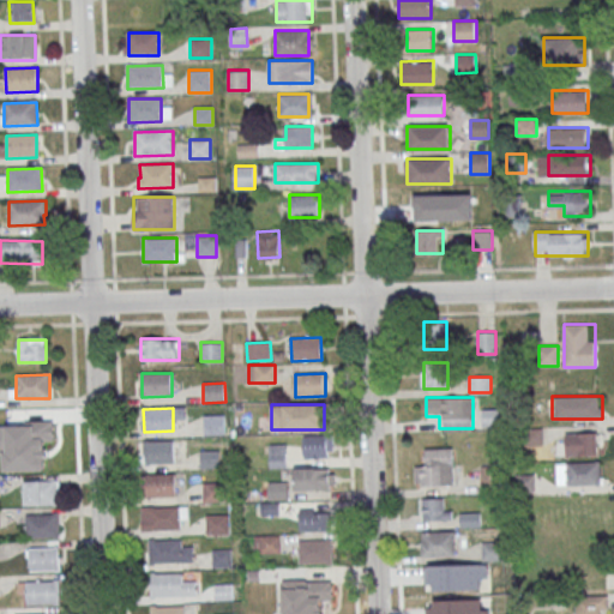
[(499,426),(499,409),(482,409),(482,426),(499,426)]
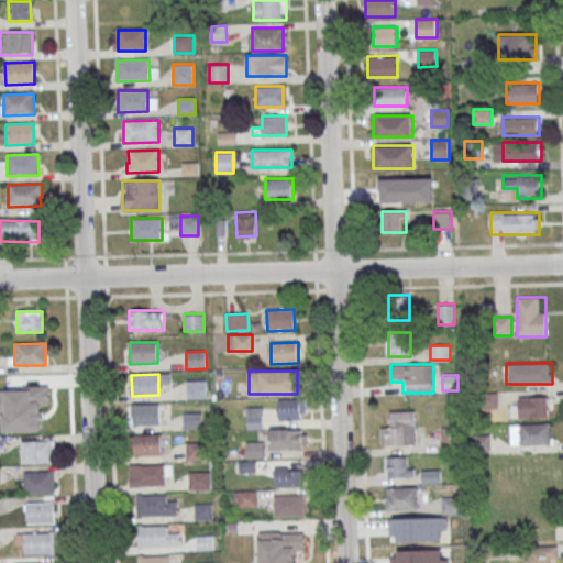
[(187,382),(207,381),(207,398),(188,399),(187,382)]
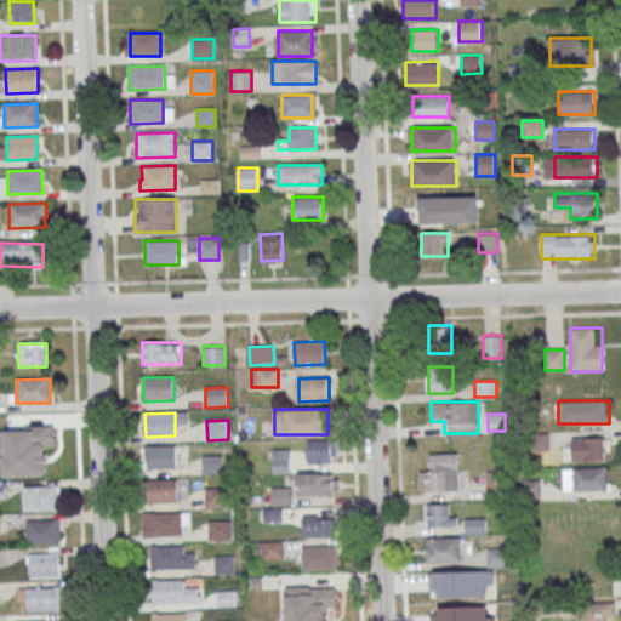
[(604,437),(571,437),(571,460),(604,460),(604,437)]
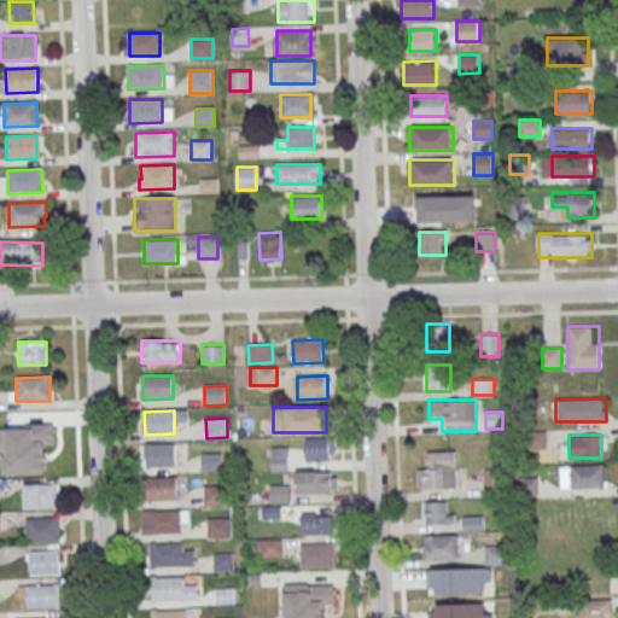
[(337,460),(337,437),(307,437),(307,460),(337,460)]
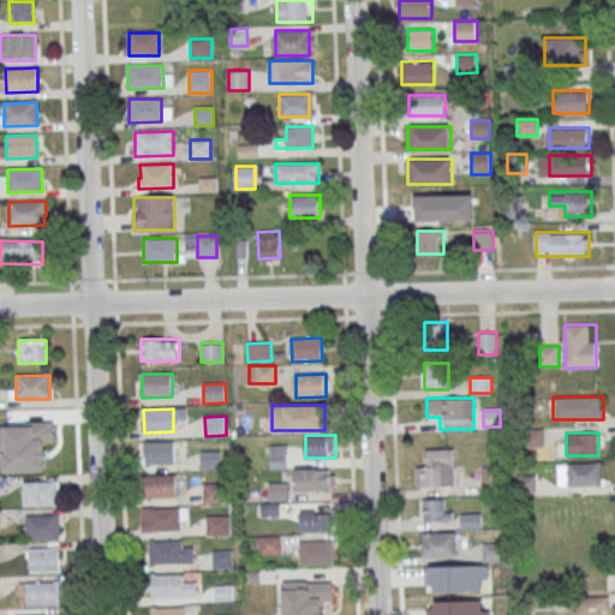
[(174,442),(175,465),(145,466),(145,443),(174,442)]
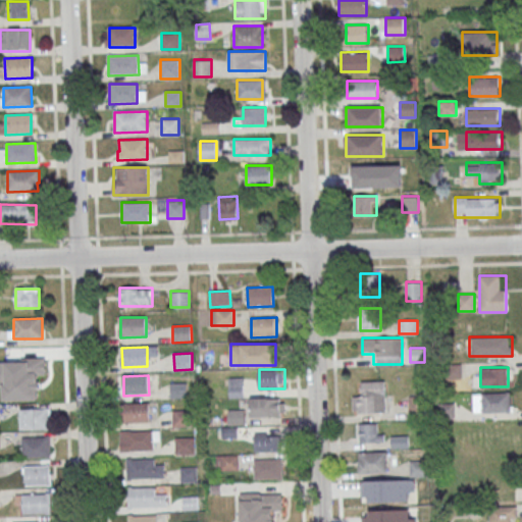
[(229,397),(243,397),(243,377),(229,377),(229,397)]
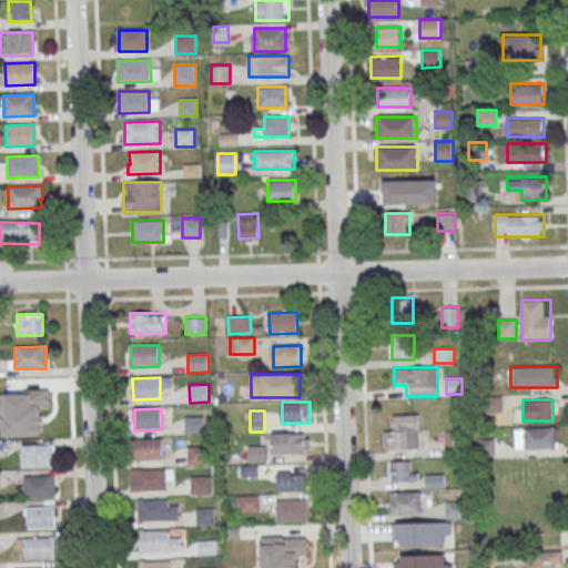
[(385,426),(385,449),(419,449),(419,415),(394,415),(394,426),(385,426)]
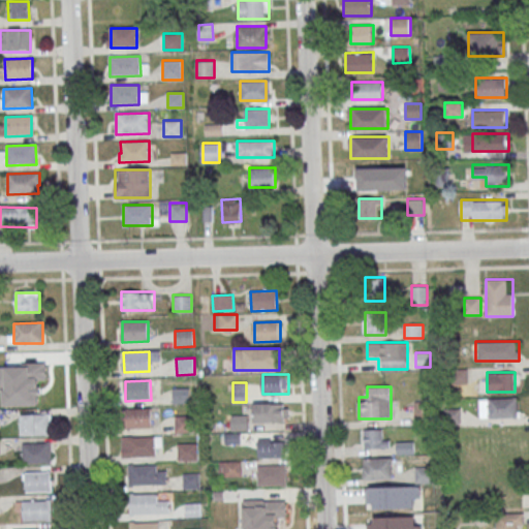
[(174,389),(188,387),(189,403),(174,404),(174,389)]
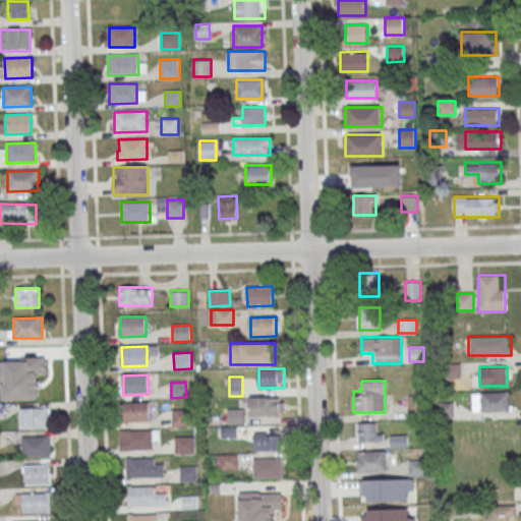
[(510,411),(510,392),(473,392),(473,411),(510,411)]
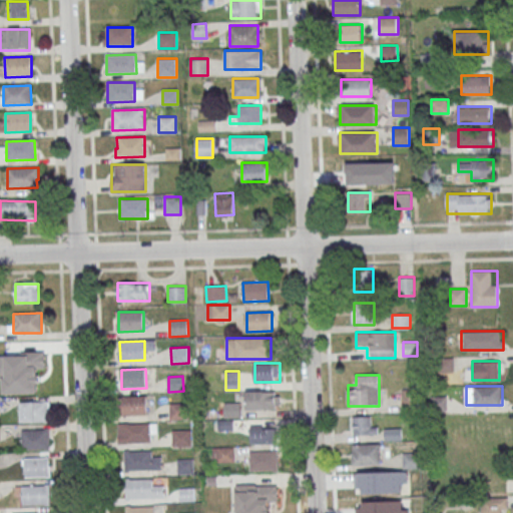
[(403,411),(419,411),(419,389),(403,389),(403,411)]
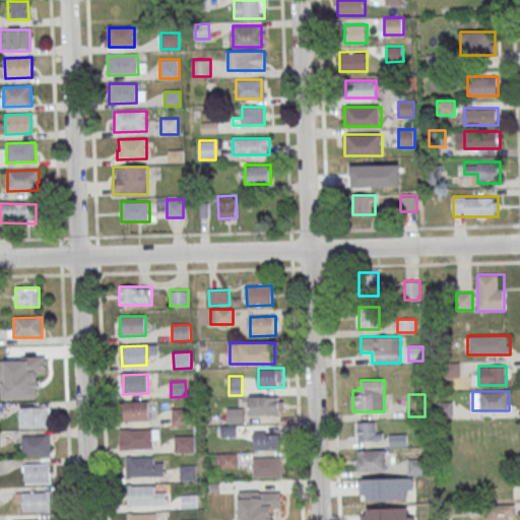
[(279,397),(279,416),(250,417),(249,398),(279,397)]
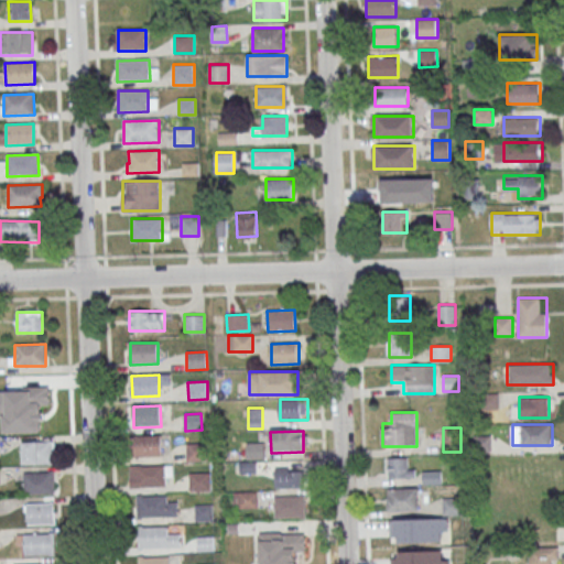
[(161,435),(161,457),(134,457),(133,436),(161,435)]
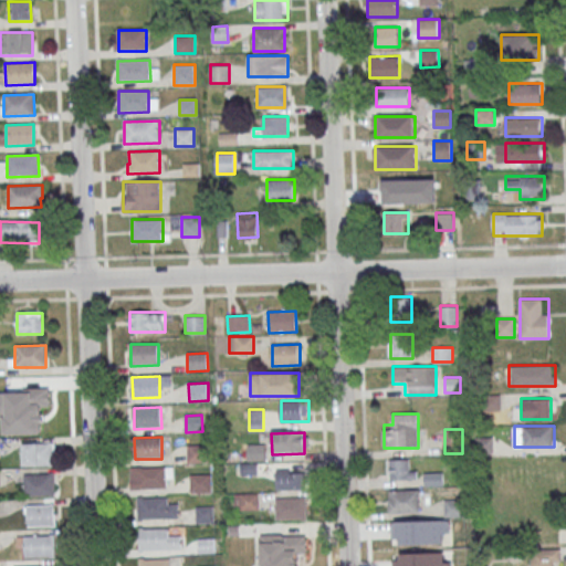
[(493,453),(493,438),(475,438),(475,453),(493,453)]
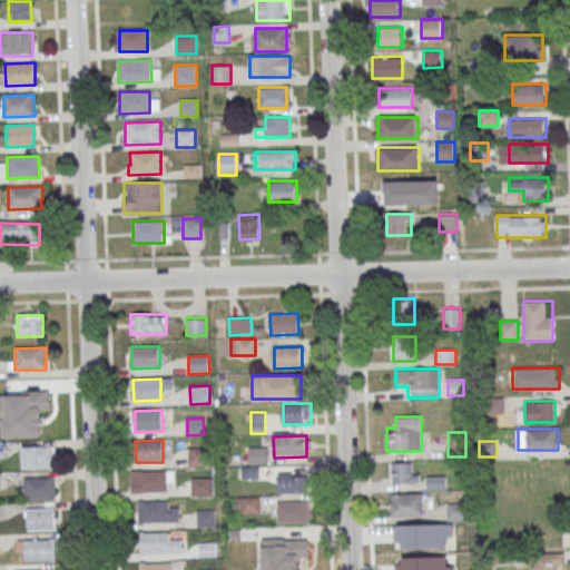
[(55,448),(22,448),(22,469),(55,469),(55,448)]
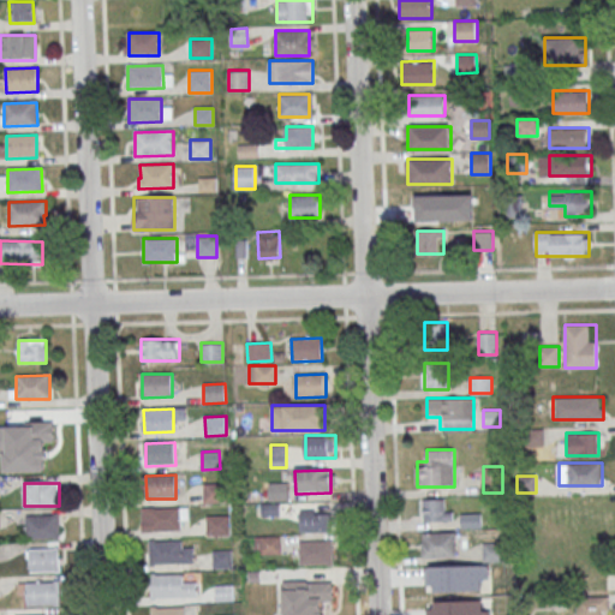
[(270,484),(288,483),(288,501),(272,502),(270,484)]
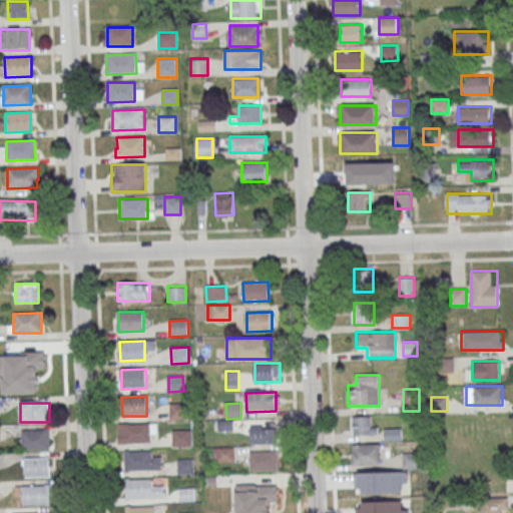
[(170,404),(188,404),(189,420),(170,420),(170,404)]
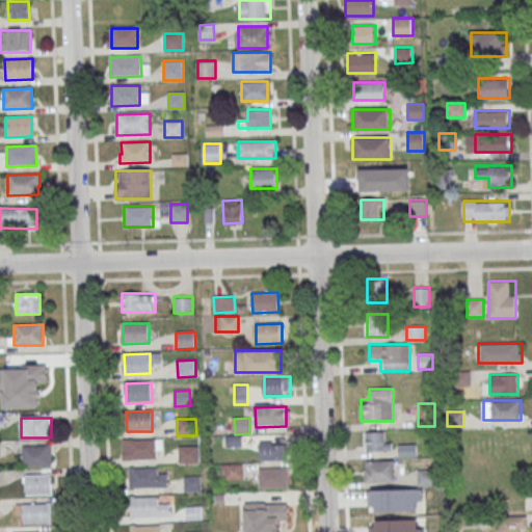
[(365,451),(392,451),(392,431),(365,431),(365,451)]
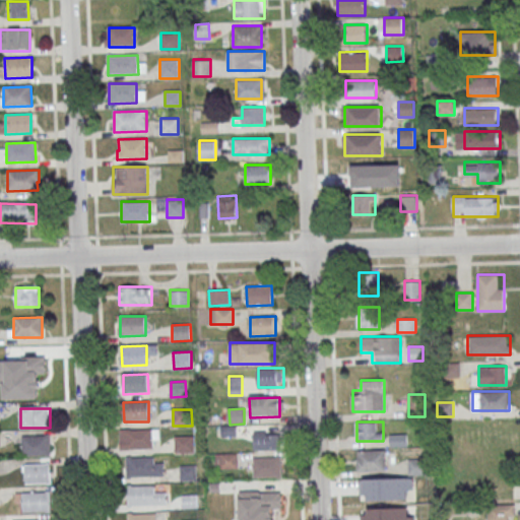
[(150,430),(151,449),(126,450),(126,431),(150,430)]
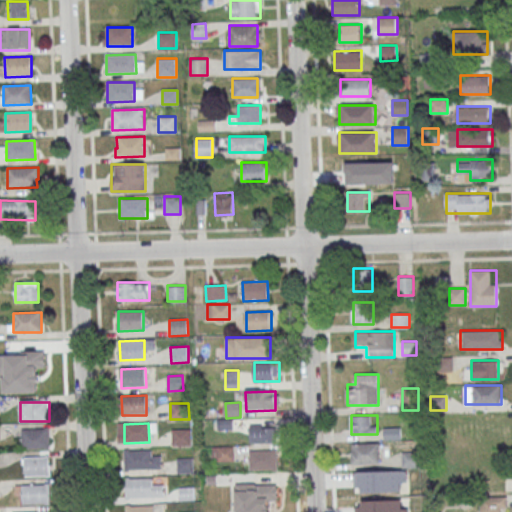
[(277,442),(277,425),(249,425),(249,442),(277,442)]
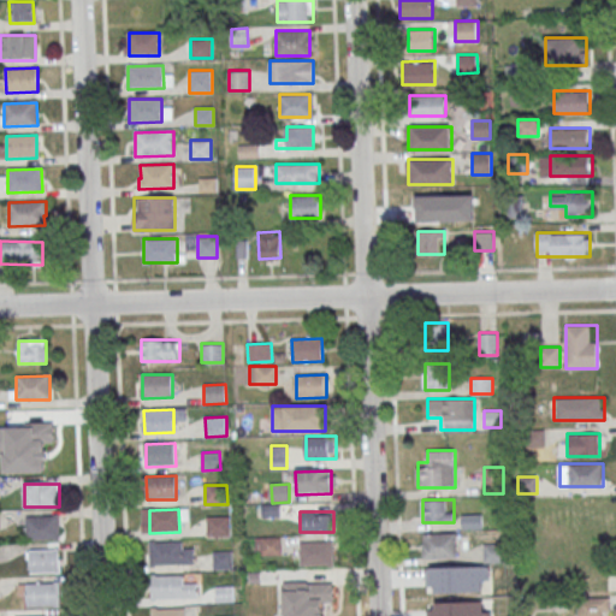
[(60,516),(60,540),(28,540),(28,517),(60,516)]
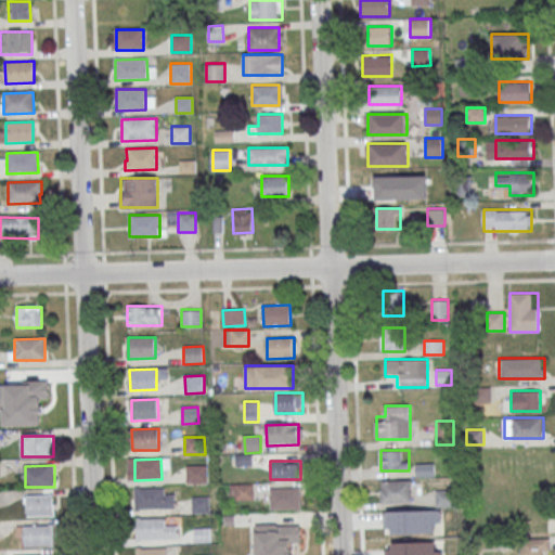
[(186,466),(206,466),(207,483),(186,483),(186,466)]
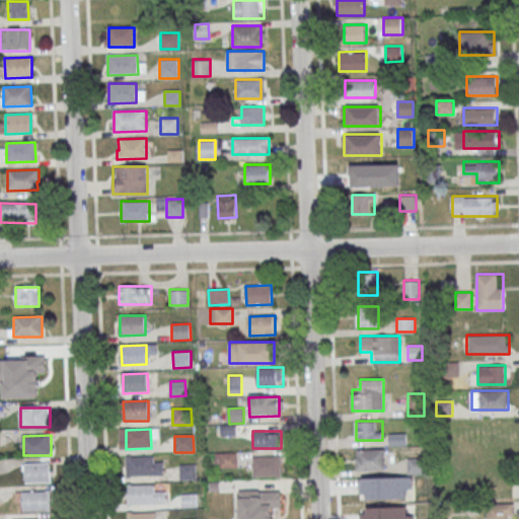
[(357,448),(357,469),(385,469),(385,448),(357,448)]
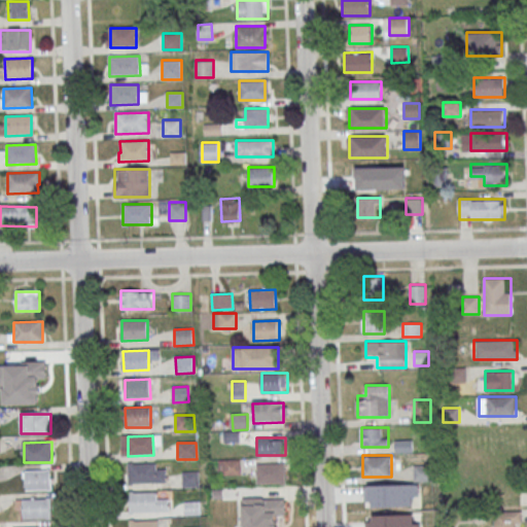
[(219,475),(241,475),(241,459),(219,459),(219,475)]
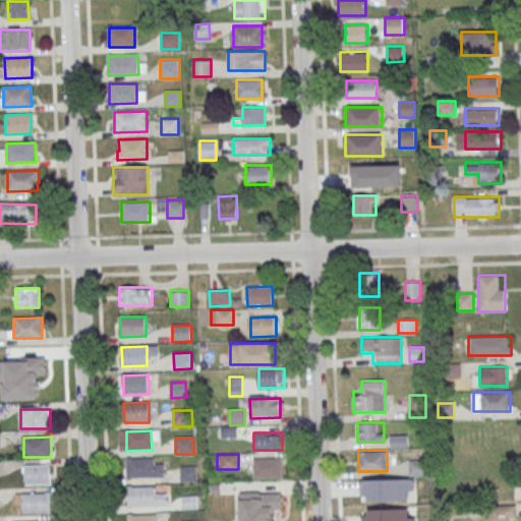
[(253,457),(253,477),(283,477),(283,457),(253,457)]
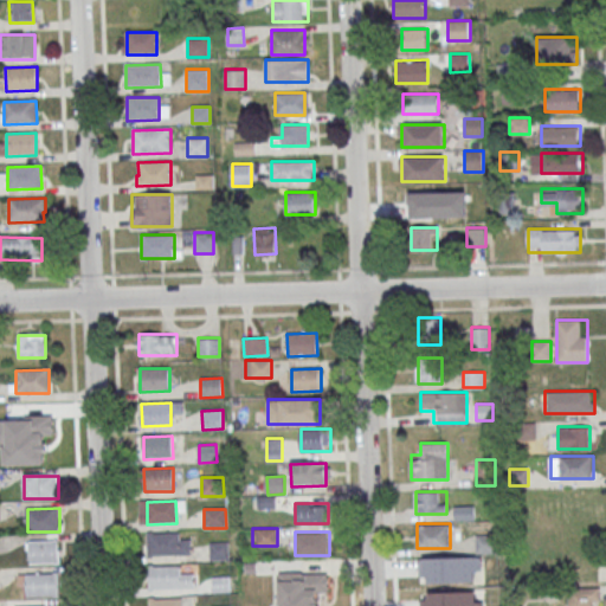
[(180,534),(180,541),(192,541),(192,556),(148,558),(148,534),(180,534)]
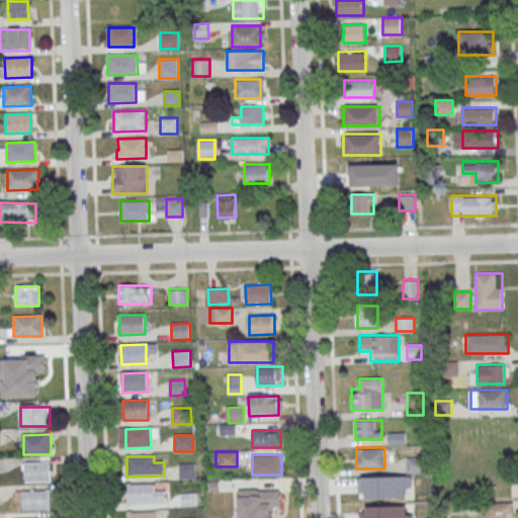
[(407,456),(407,472),(425,472),(425,456),(407,456)]
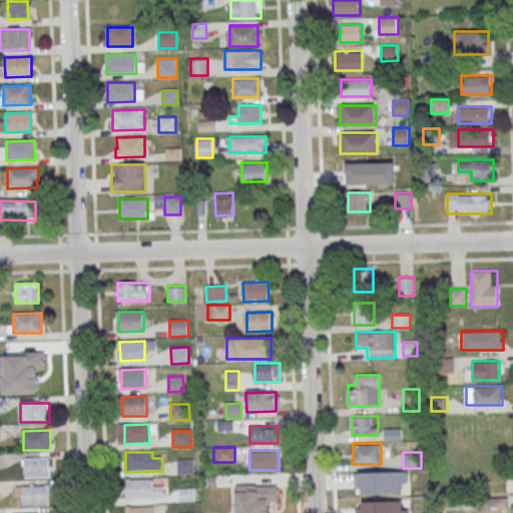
[(50,458),(51,477),(26,478),(25,458),(50,458)]
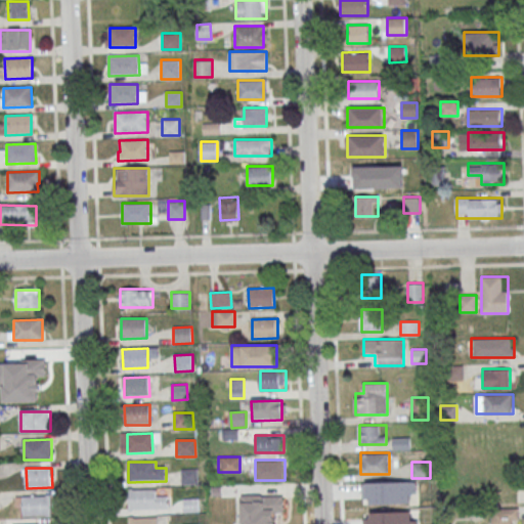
[(182,470),(199,469),(200,485),(182,486),(182,470)]
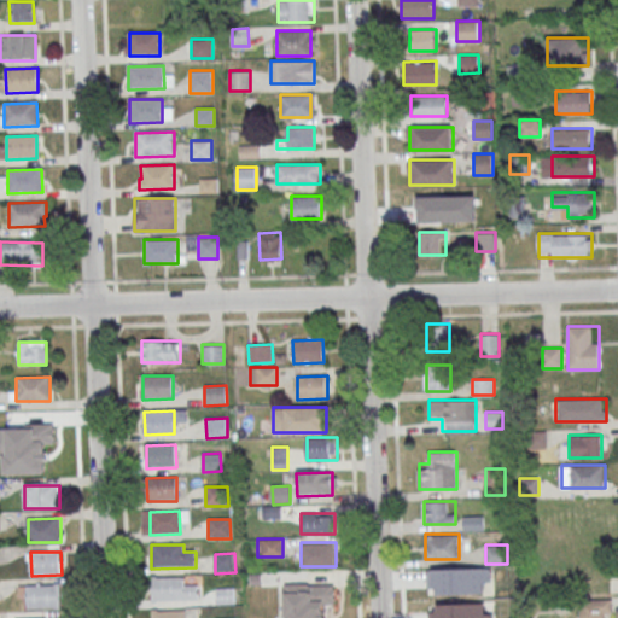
[(184,578),(185,586),(198,586),(198,600),(155,602),(155,579),(184,578)]
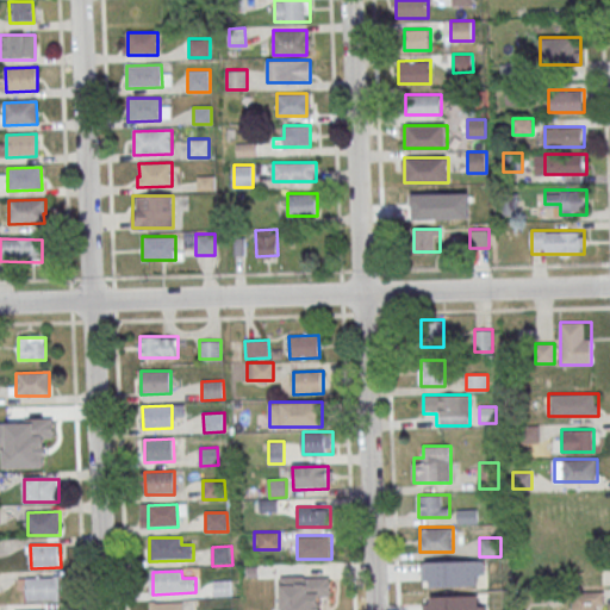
[(331,576),(280,576),(280,609),(318,609),(319,599),(331,599),(331,576)]
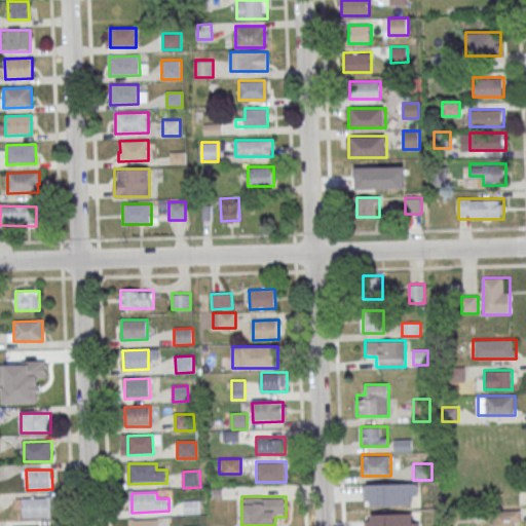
[(51,498),(51,518),(24,519),(24,498),(51,498)]
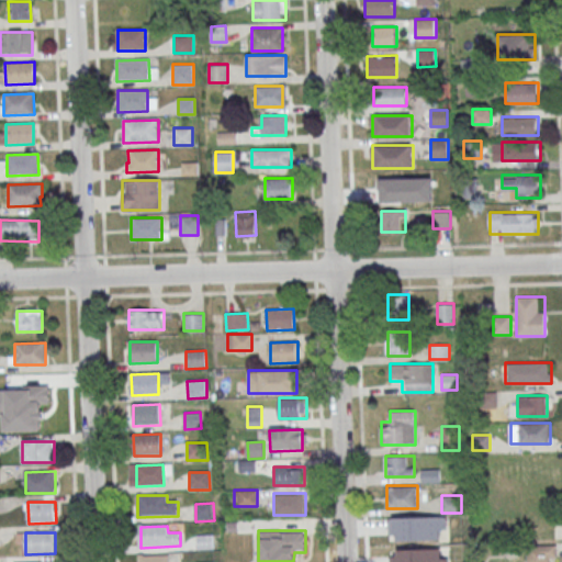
[(198,535),(213,535),(214,550),(198,551),(198,535)]
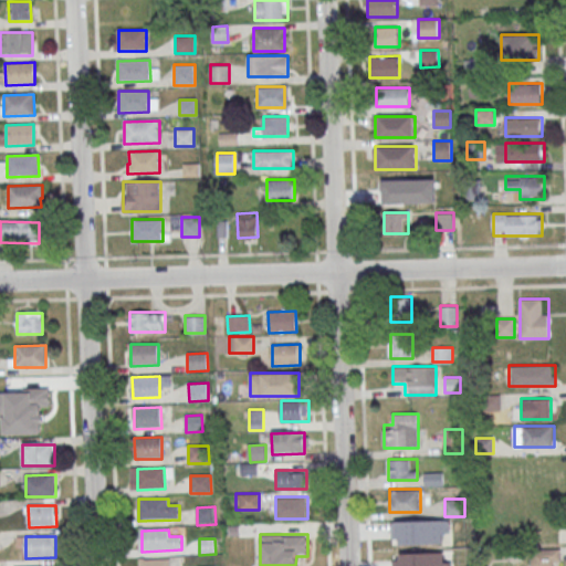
[(531,565),(558,565),(559,548),(532,548),(531,565)]
